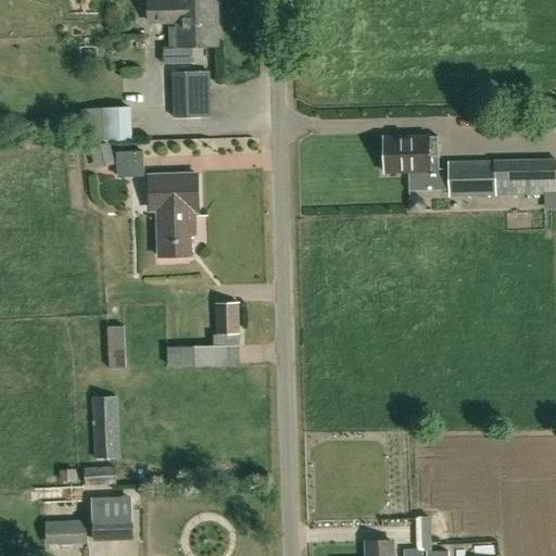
[(217,46),(215,0),(148,0),(149,22),(176,21),(177,27),(171,27),(171,47),(217,46)]
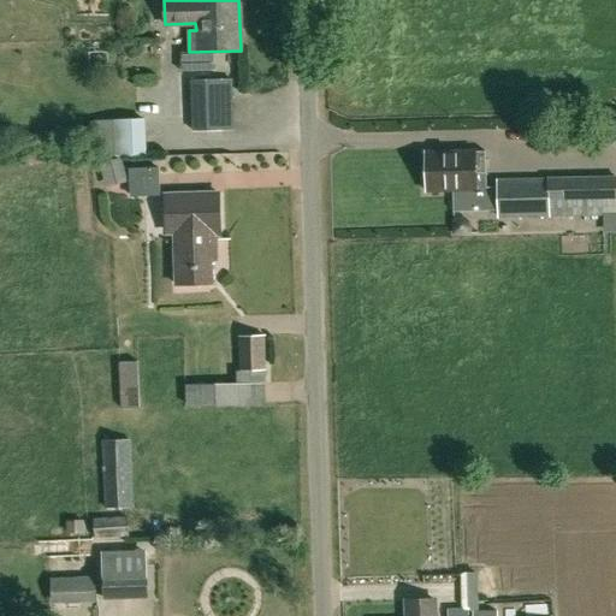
[(193,138),(234,137),(231,81),(193,82),(193,138)]
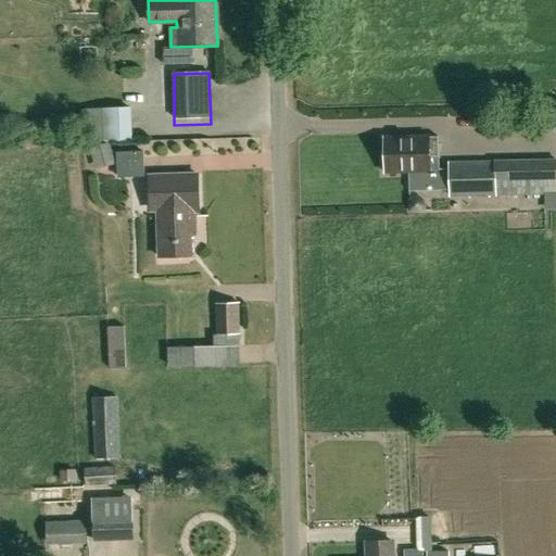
[(86,109),(86,126),(87,142),(97,142),(130,141),(130,125),(129,108),(86,109)]
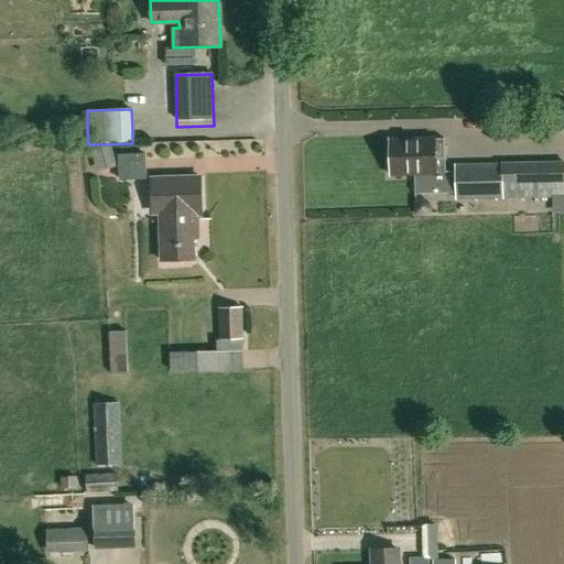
[(445,158),(445,139),(435,139),(435,138),(390,139),(391,175),(436,173),(446,173),(445,158)]
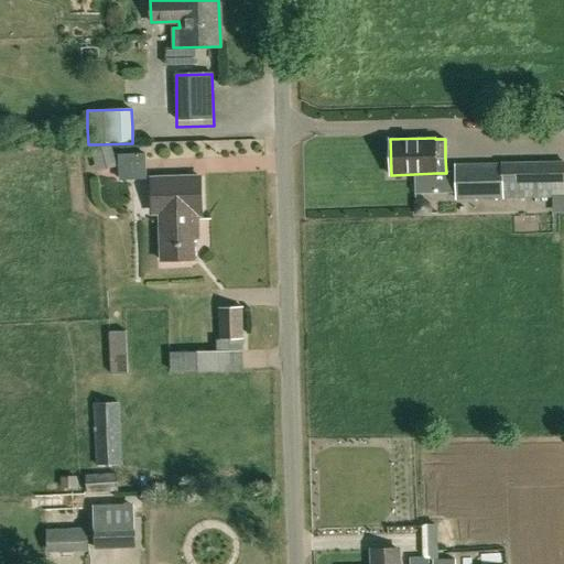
[(116,164),(110,145),(93,151),(98,170),(116,164)]
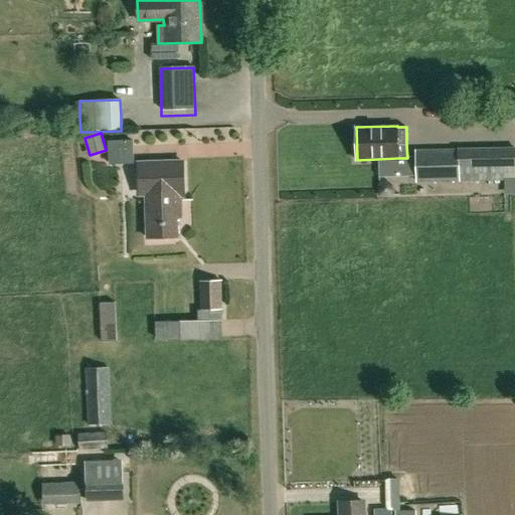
[(417,179),(504,177),(514,177),(514,147),(503,148),(417,150),(417,179)]
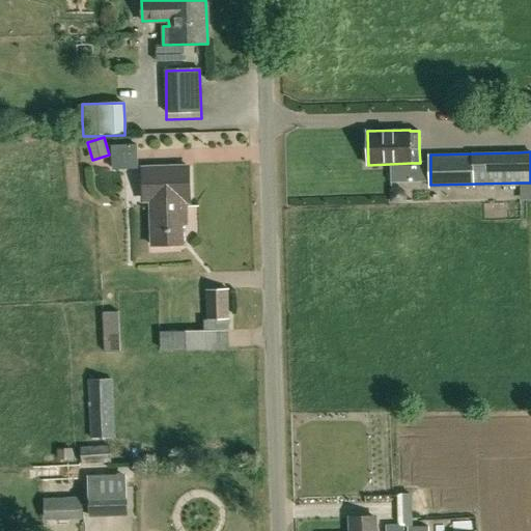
[(187,219),(186,194),(190,194),(189,167),(142,168),(143,197),(151,197),(152,245),(185,244),(184,219),(187,219)]
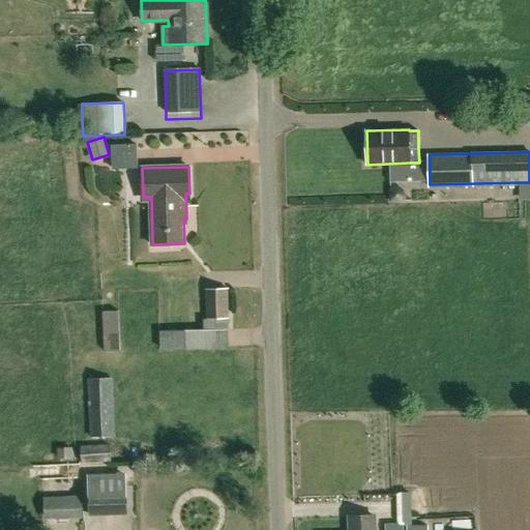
[(390,185),(390,200),(403,200),(403,199),(403,198),(404,197),(404,196),(403,195),(403,194),(403,193),(402,192),(402,190),(401,189),(400,188),(399,187),(398,186),(396,186),(395,186),(394,185),(393,185),(392,185),(391,185),(390,185)]
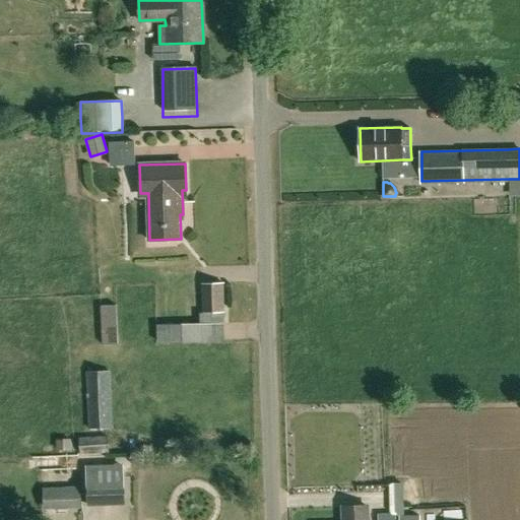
[(223,313),(223,283),(203,283),(203,313),(199,314),(199,324),(181,324),(182,342),(223,342),(223,324),(221,324),(225,322),(224,313),(223,313)]
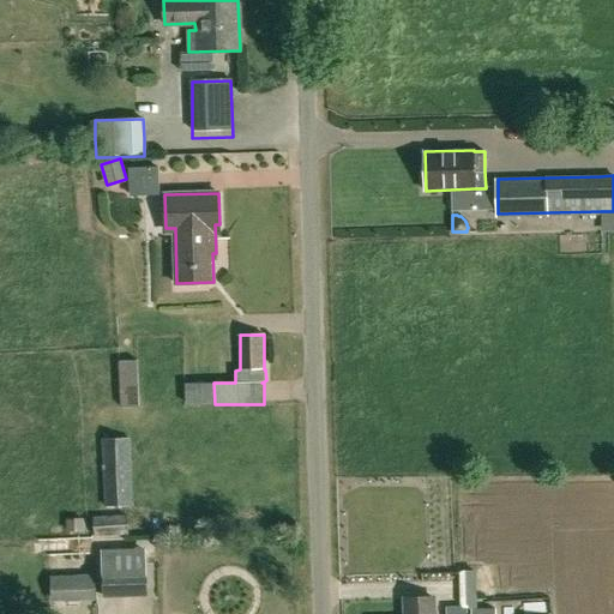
[(119,407),(139,405),(137,361),(118,362),(119,407)]
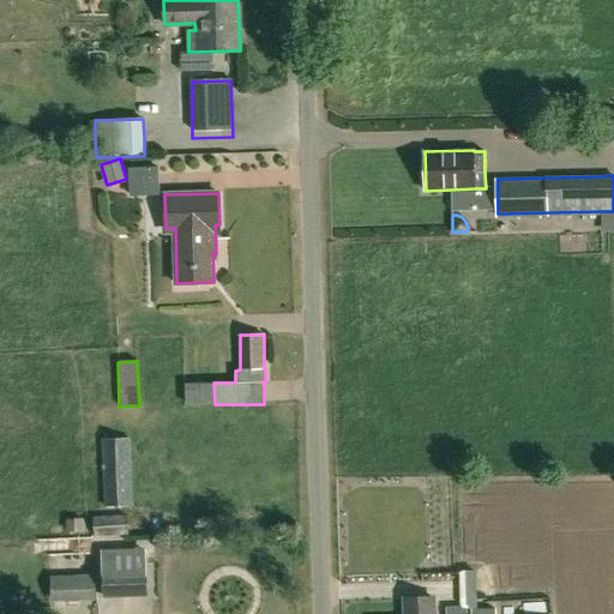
[(106,506),(132,505),(128,438),(102,439),(106,506)]
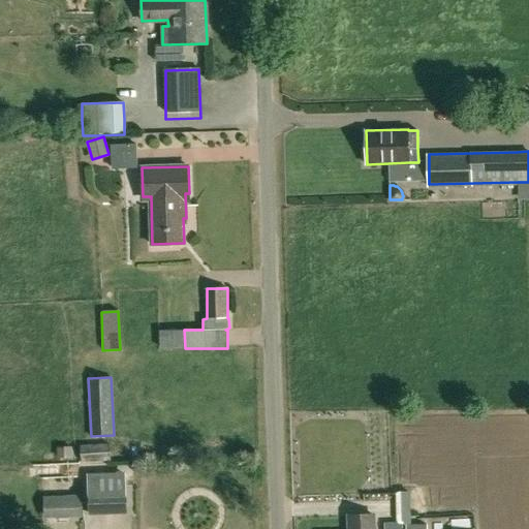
[(110,461),(109,443),(81,445),(82,463),(110,461)]
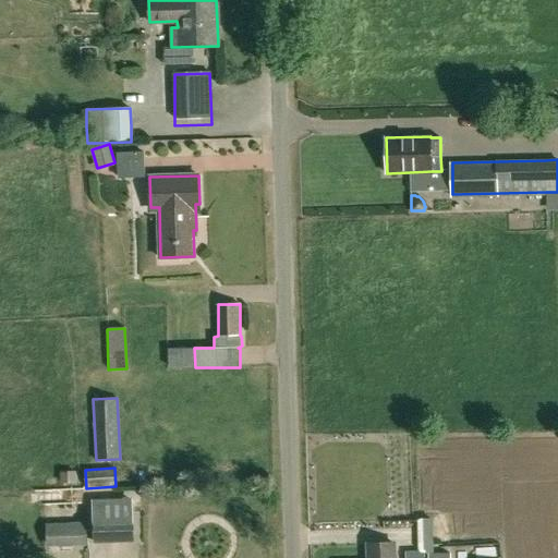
[(62,483),(76,483),(76,471),(61,472),(62,483)]
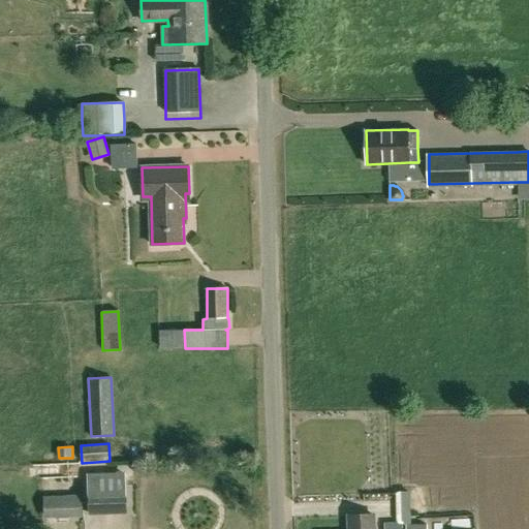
[(89,516),(127,515),(127,491),(89,492),(89,516)]
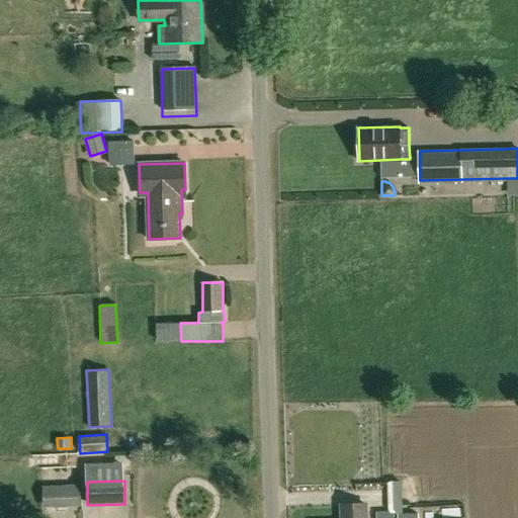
[(81,506),(80,484),(41,485),(42,507),(81,506)]
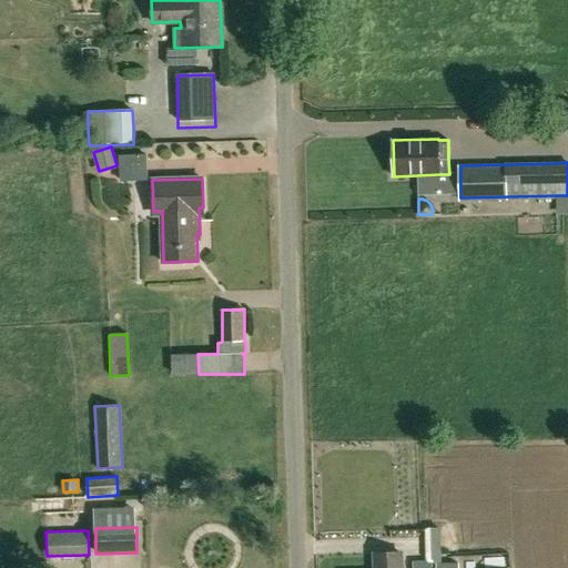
[(402,567),(402,553),(375,554),(375,567),(402,567)]
